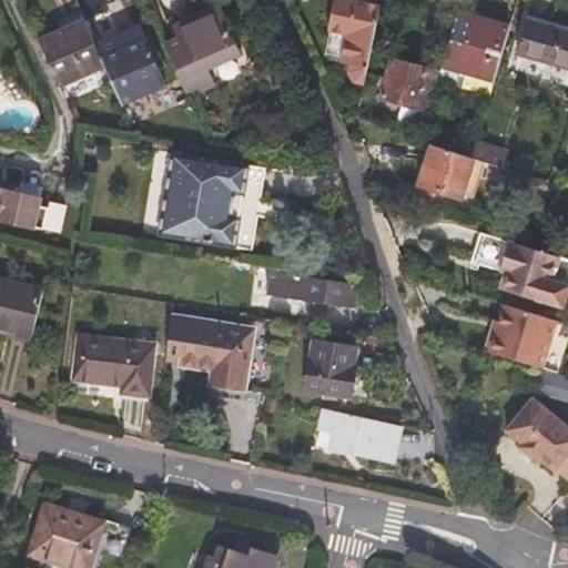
[(356,82),(364,84),(383,2),(373,0),(336,0),(330,32),(345,37),(340,63),(351,67),(350,73),(356,82)]
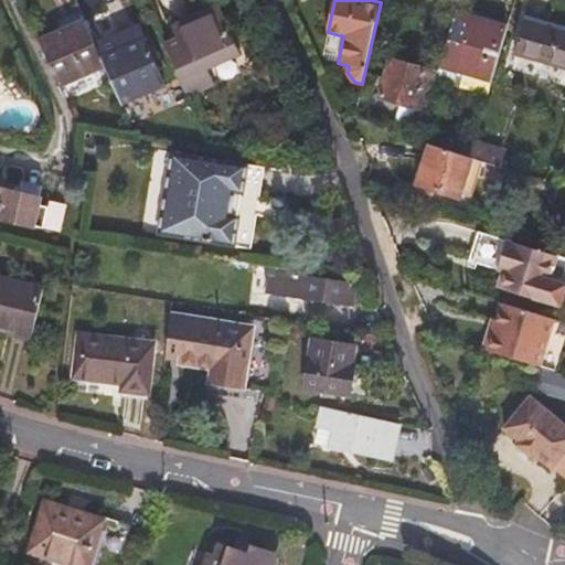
[(445,44),(455,11),(441,6),(430,40),(445,44)]
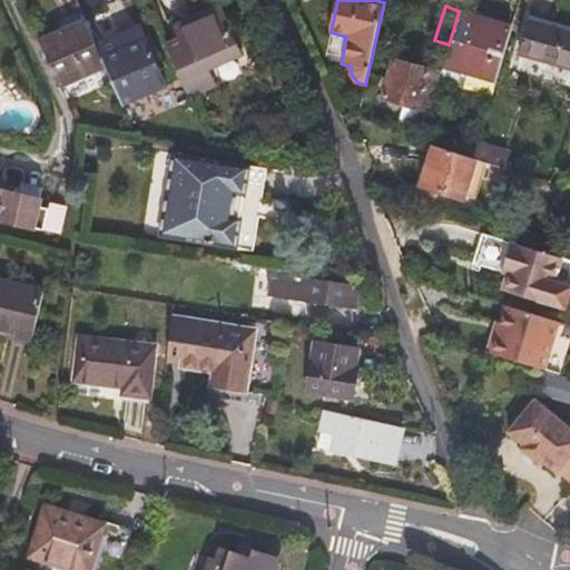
[(182,38),(167,45),(189,96),(215,85),(208,67),(238,52),(219,7),(177,26),(182,38)]
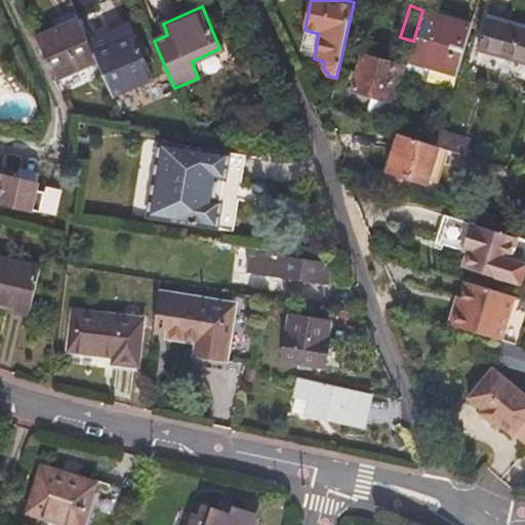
[(457,76),(473,26),(422,9),(422,10),(413,41),(408,59),(457,76)]
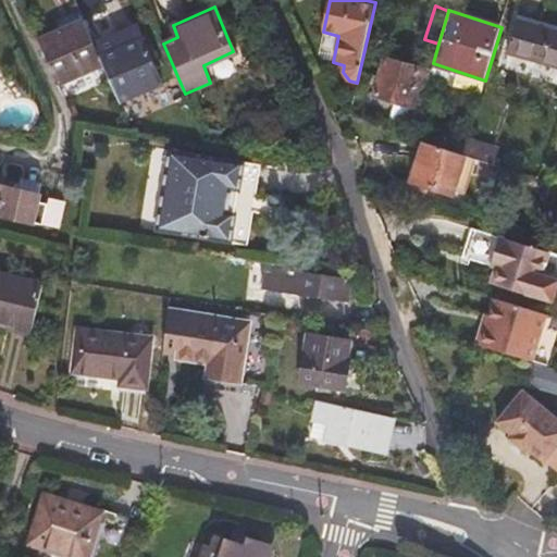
[(520,15),(519,21),(532,25),(534,19),(520,15)]
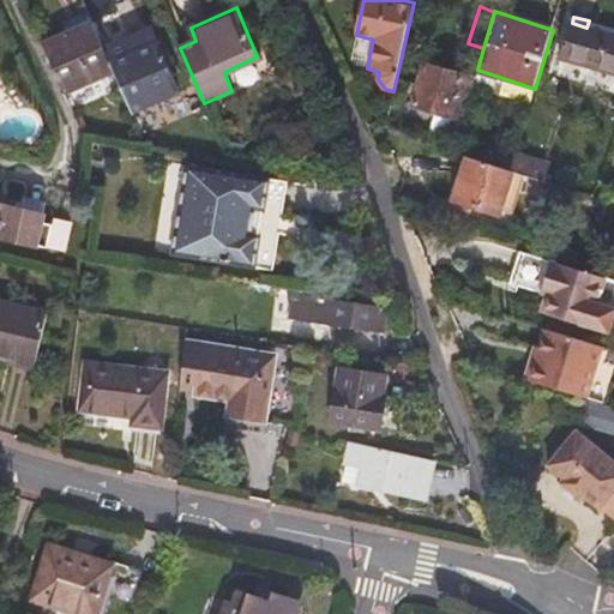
[(587,28),(572,23),(563,58),(613,72),(613,28),(589,20),(587,28)]
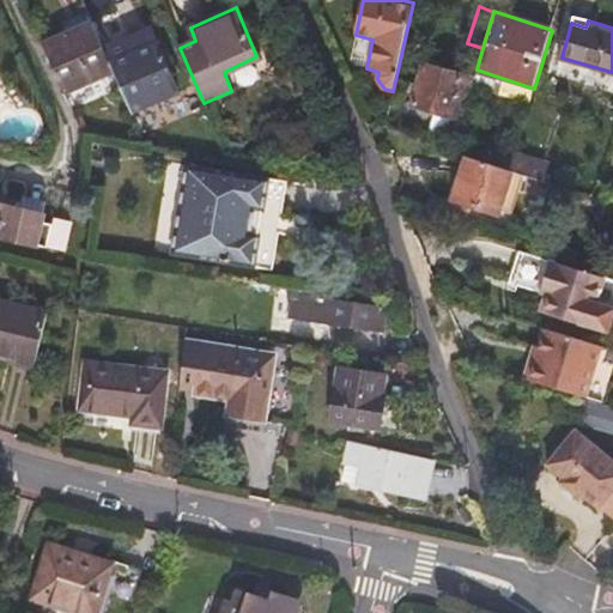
[(107,52),(93,23),(44,43),(66,93),(115,72),(107,52)]
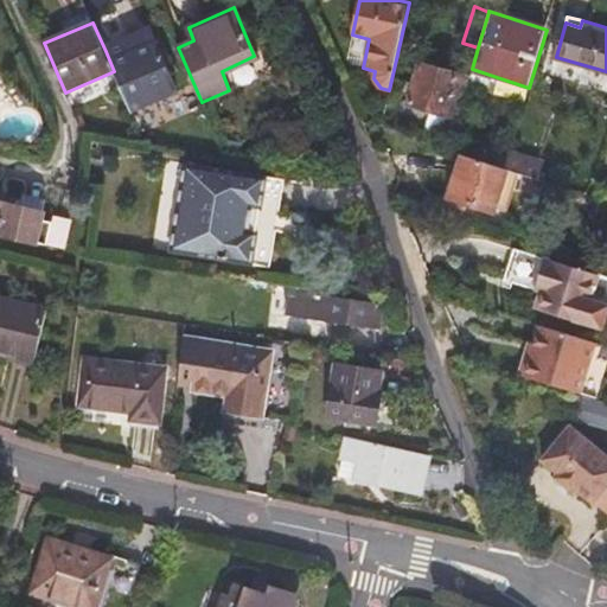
[(114,71),(131,112),(179,91),(152,29),(106,51),(114,71)]
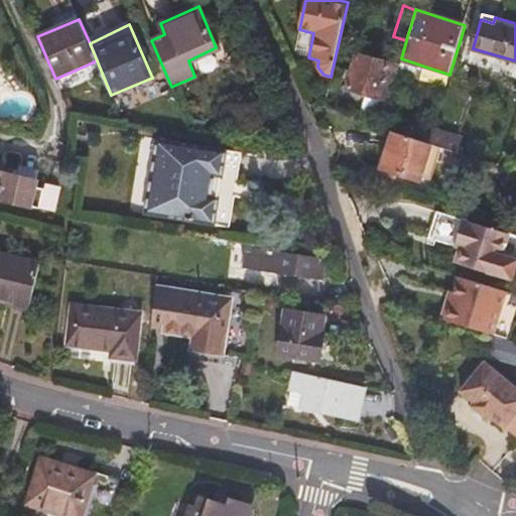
[(349,87),(388,100),(397,71),(398,66),(359,54),(349,87)]
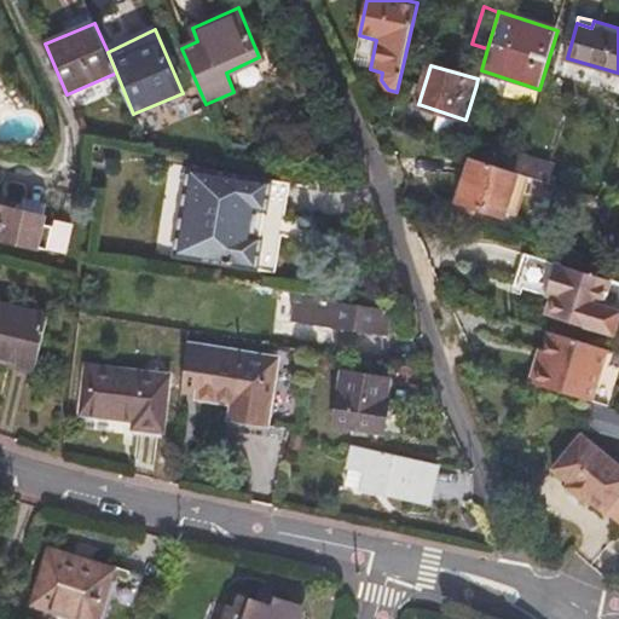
[(478,79),(476,85),(536,103),(539,90),(481,70),(478,79)]
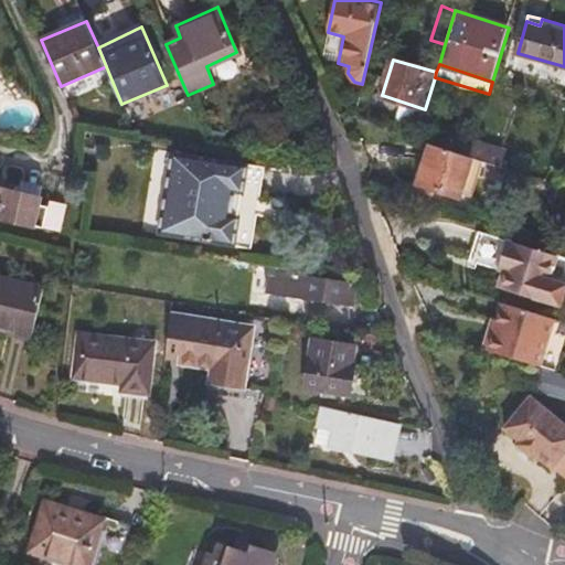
[(486,161),(501,166),(505,150),(475,140),(470,156),(473,158),(486,161)]
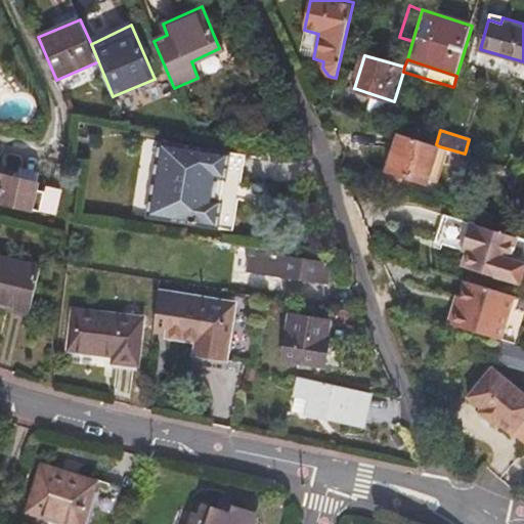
[(436,144),(400,133),(388,171),(427,183),(428,181),(439,146),(436,144)]
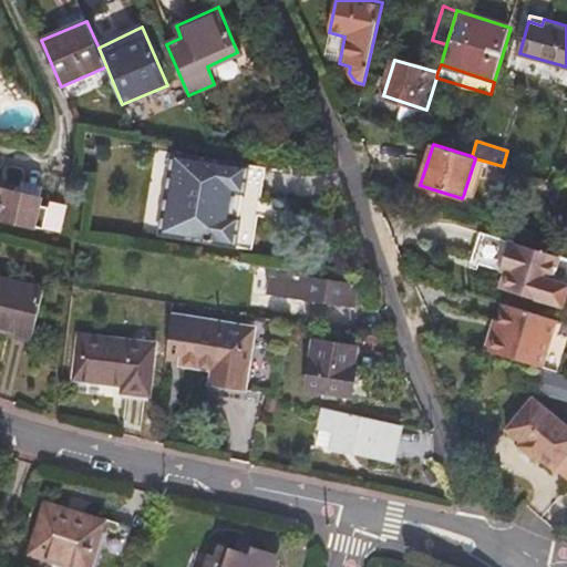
[(234,194),(243,195),(248,165),(172,151),(157,232),(234,247),(239,216),(230,214),(234,194)]
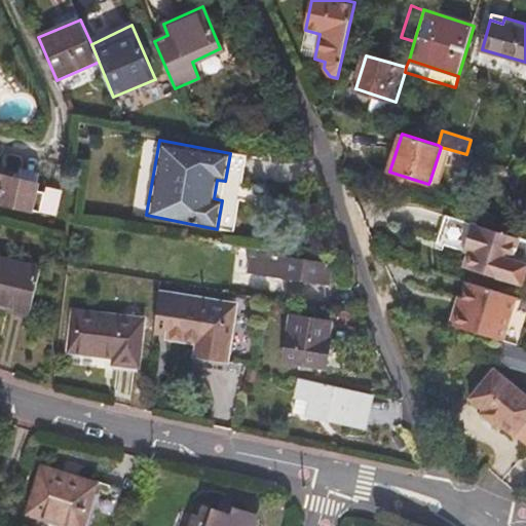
[(440,185),(452,150),(441,147),(429,182),(440,185)]
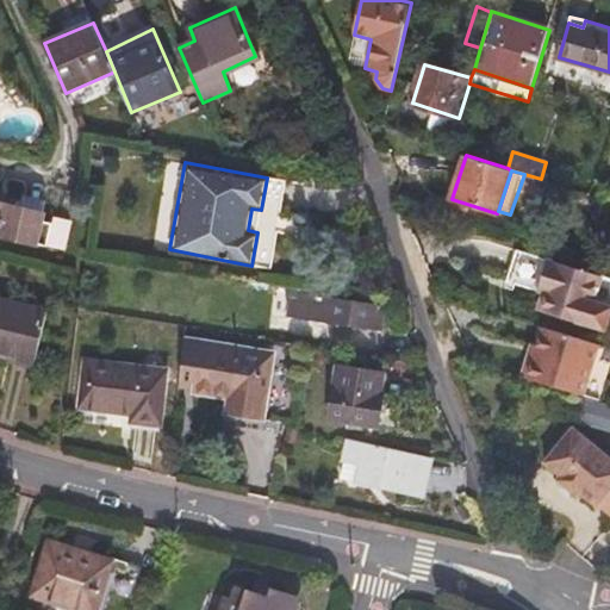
[(39,242),(49,243),(53,224),(45,223),(48,207),(31,204),(30,209),(2,203),(4,200),(0,199),(0,234),(39,243),(39,242)]
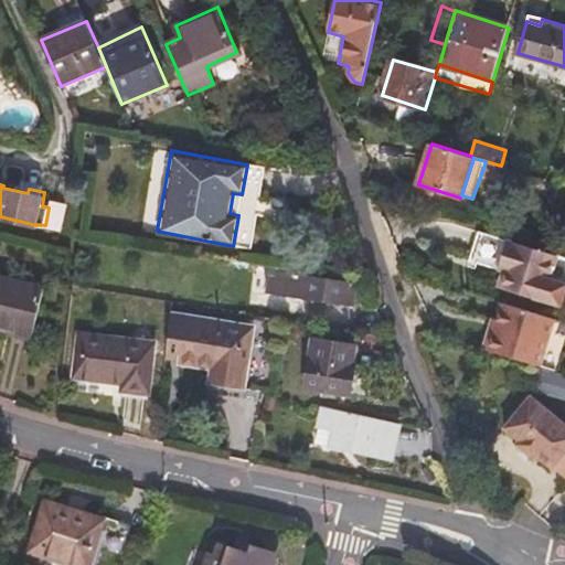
[(238,215),(242,194),(233,193),(230,213),(238,215)]
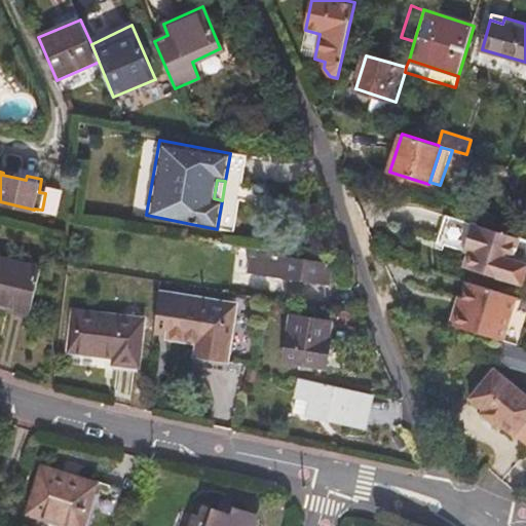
[(45,193),(42,210),(55,213),(60,197),(45,193)]
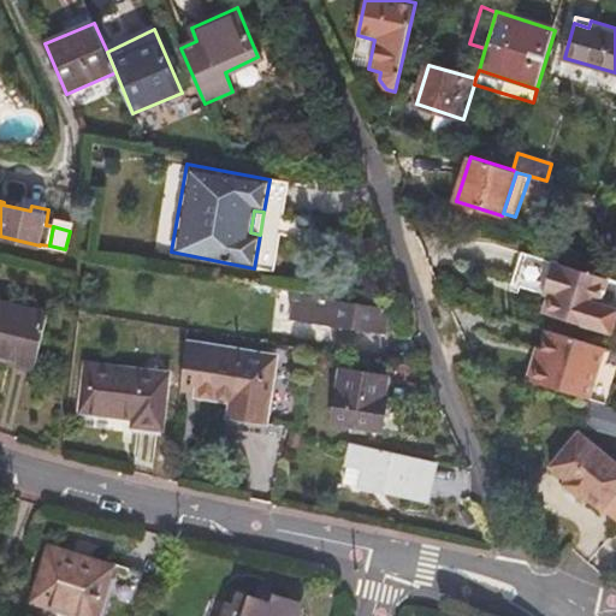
[(98,279),(100,261),(89,260),(87,277),(98,279)]
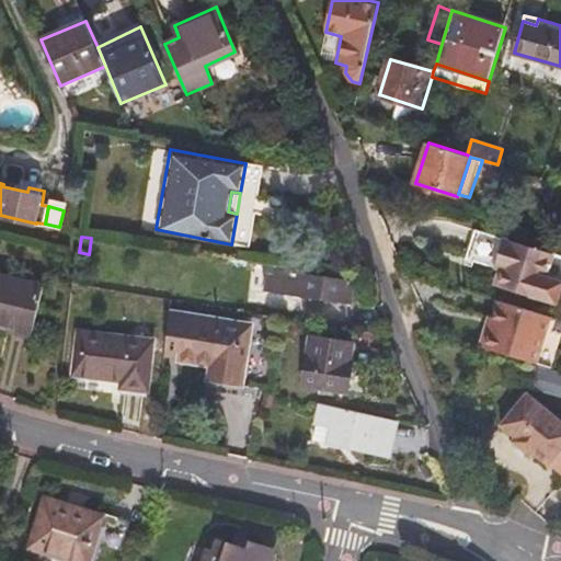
[(506,264),(505,270),(500,287),(560,307),(560,306),(560,282),(551,278),(558,256),(508,240),(501,261),(506,264)]
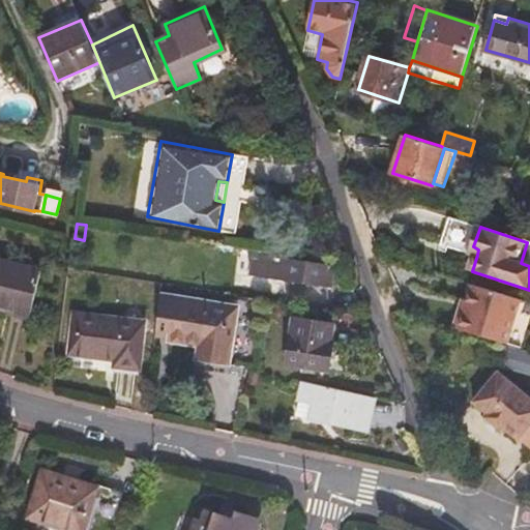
[(283,258),(283,253),(247,247),(246,256),(253,257),(251,272),(294,278),(294,284),(311,287),(312,282),(332,284),(334,266),(283,258)]
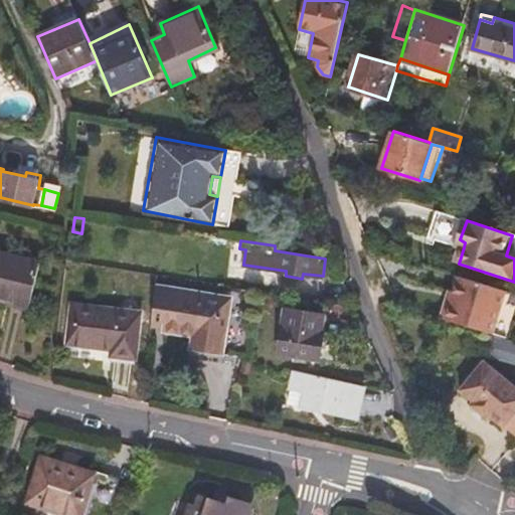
[(0,296),(29,303),(40,262),(0,252),(0,296)]
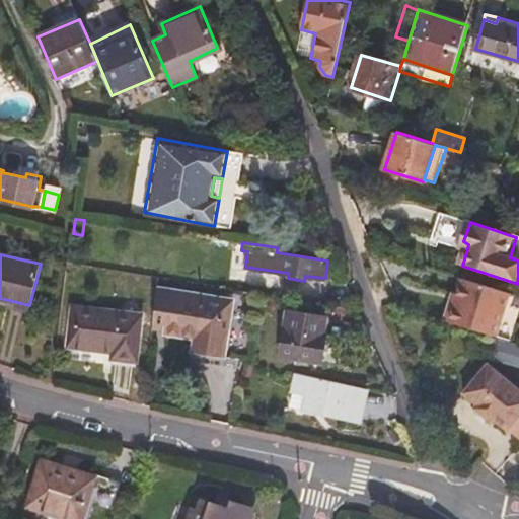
[(451,309),(447,321),(499,337),(512,294),(464,279),(456,305),(454,310),(451,309)]
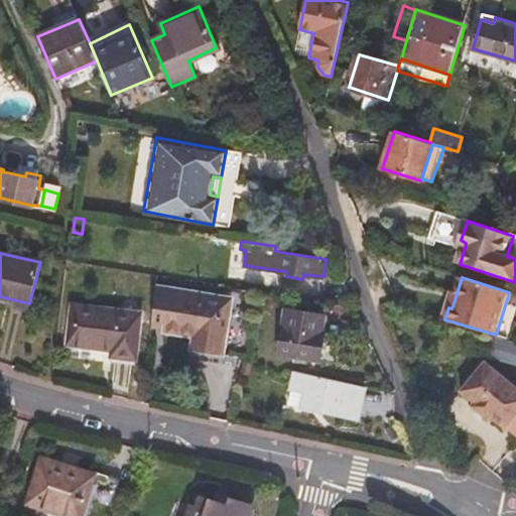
[(231,296),(158,288),(154,320),(166,323),(166,330),(198,333),(197,348),(225,352),(231,296)]
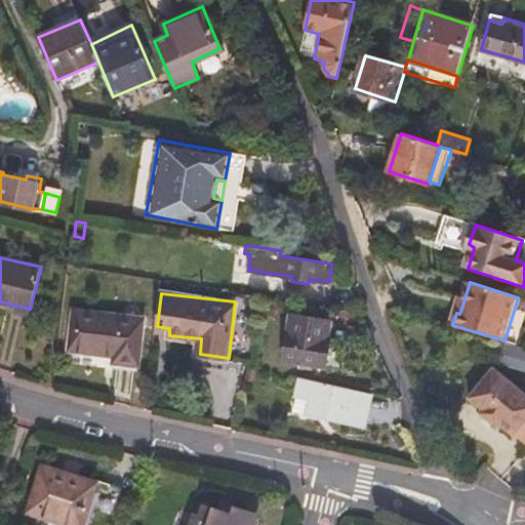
[(138,364),(145,317),(74,309),(69,349),(115,355),(115,361),(138,364)]
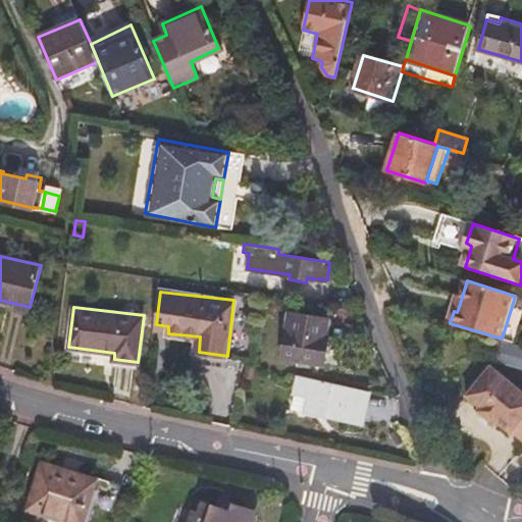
[(323,336),(326,318),(290,312),(282,357),(322,364),(326,337),(323,336)]
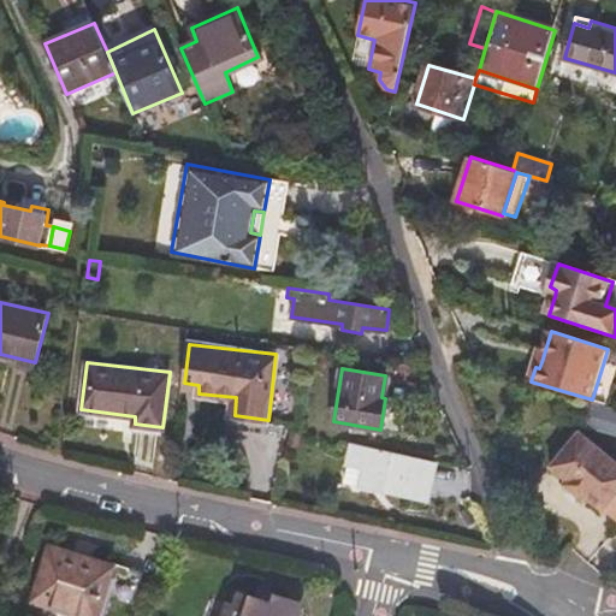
[(615,426),(615,406),(592,400),(586,419),(615,426)]
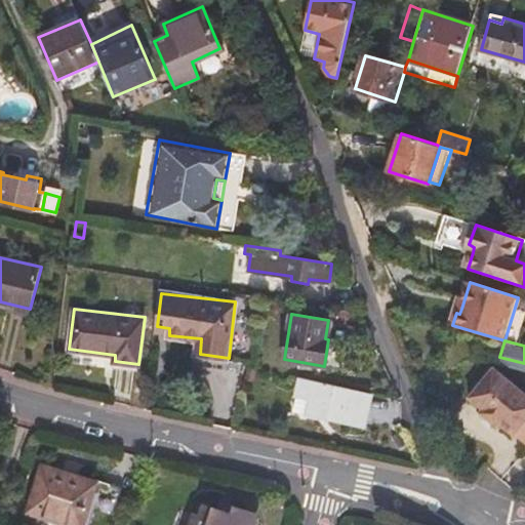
[(518,431),(524,438),(524,389),(497,365),(472,394),(485,407),(483,409),(498,423),(501,420),(516,433),(518,431)]
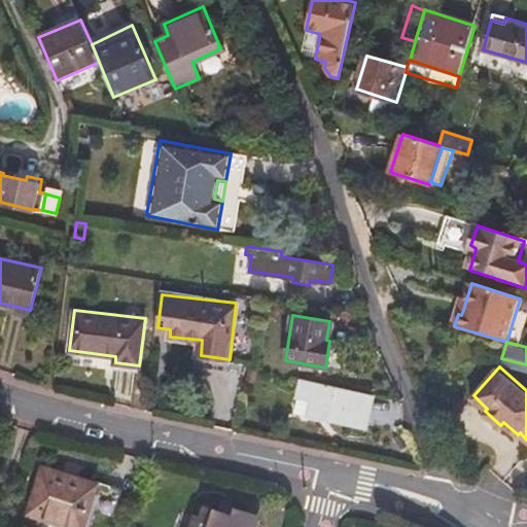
[(369,428),(376,394),(303,378),(299,396),(310,399),(308,415),(309,415),(369,428)]
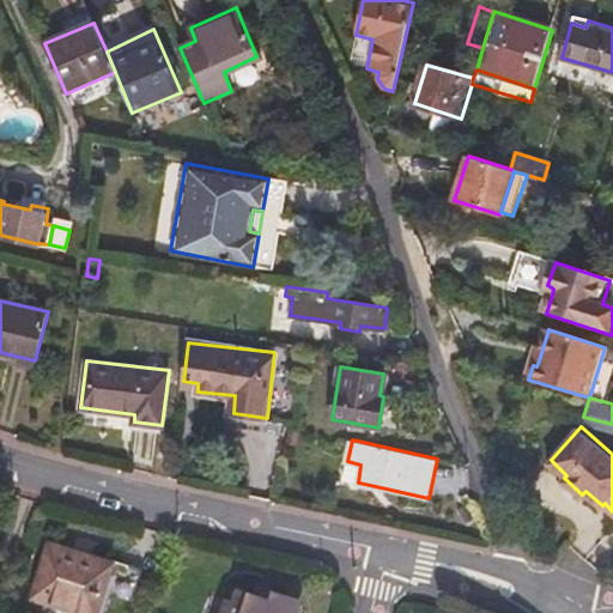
[(358,489),(359,483),(358,483),(360,465),(347,461),(344,460),(339,484),(358,489)]
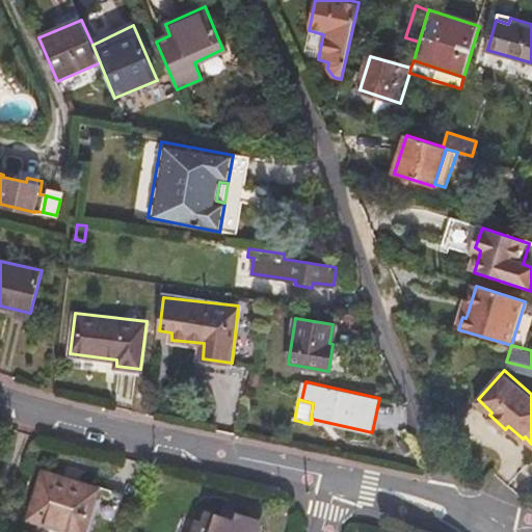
[(110,489),(67,476),(65,479),(46,473),(32,520),(73,531),(89,531),(96,510),(104,511),(110,489)]
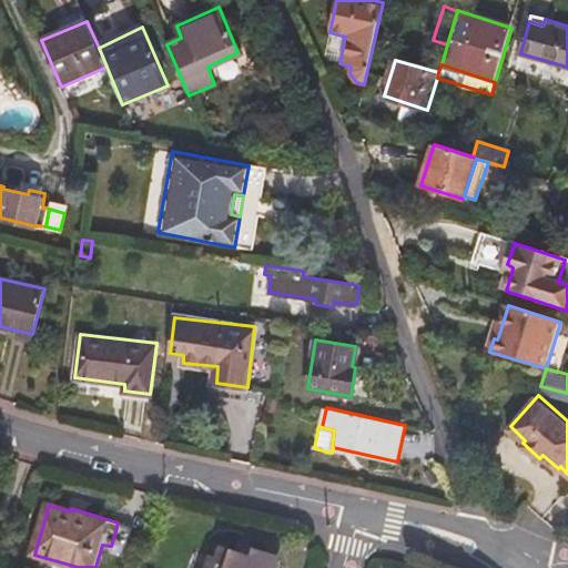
[(205,567),(266,567),(271,556),(244,546),(243,550),(220,544),(216,557),(210,556),(205,567)]
